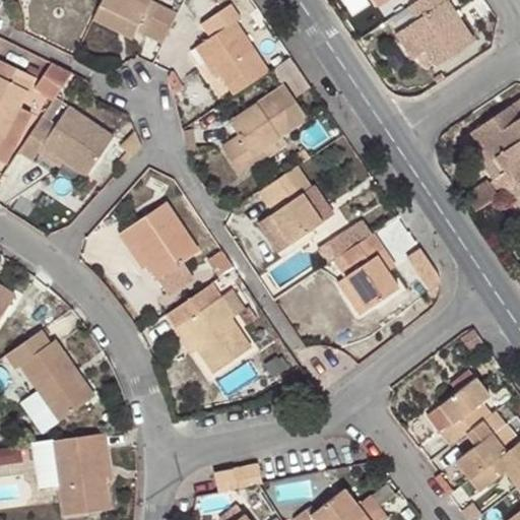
[(150,0),(103,0),(100,6),(138,25),(149,2),(150,0)]
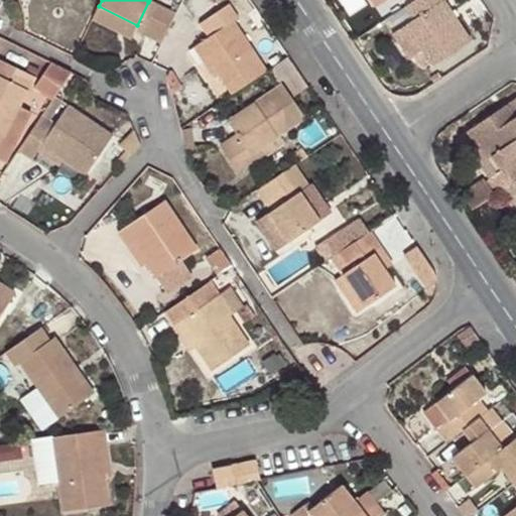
[(446,0),(416,0),(405,8),(413,19),(404,26),(421,51),(432,69),(470,43),(443,3),(446,0)]
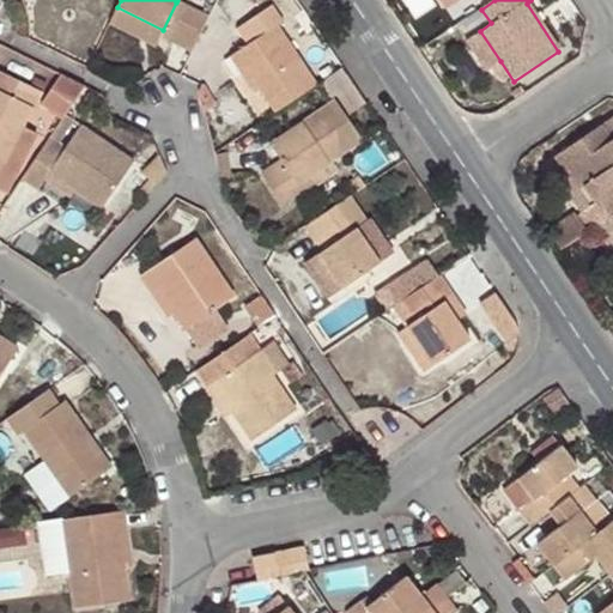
[(184,6),(176,2),(163,30),(159,37),(167,41),(184,6)]
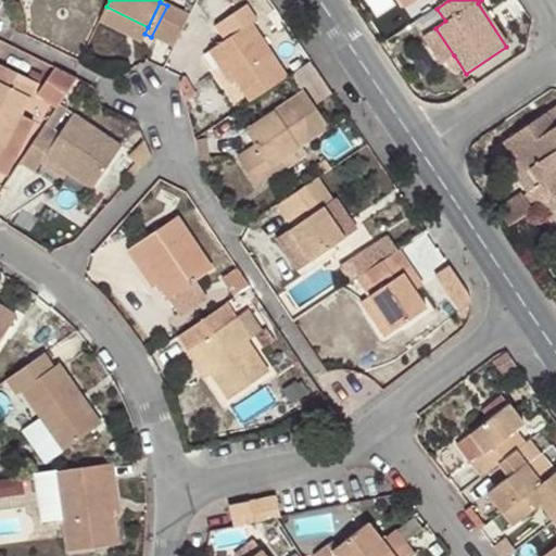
[(151,37),(173,48),(189,15),(167,5),(151,37)]
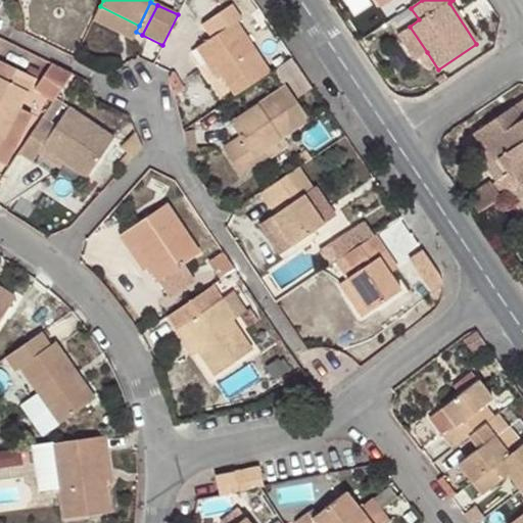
[(100,6),(93,22),(132,40),(136,32),(139,26),(100,6)]
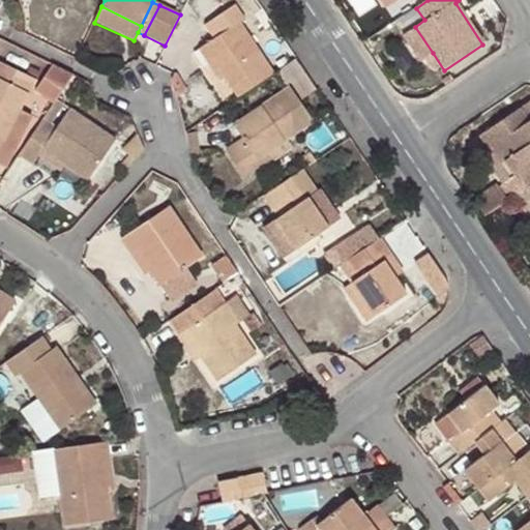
[(238,97),(274,74),(239,23),(242,21),(234,7),(206,27),(214,38),(200,50),(210,65),(214,62),(225,79),(238,97)]
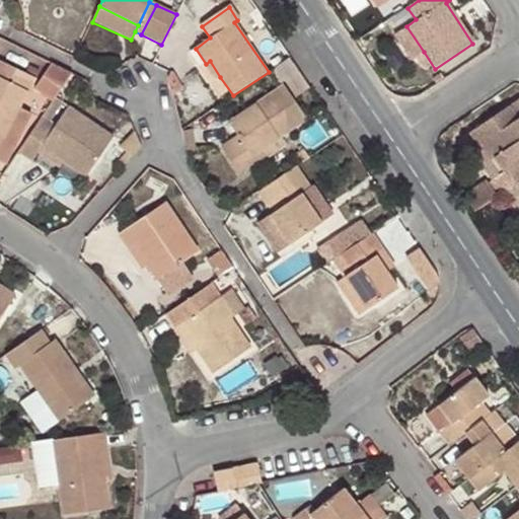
[(424,52),(406,26),(399,31),(417,57),(424,52)]
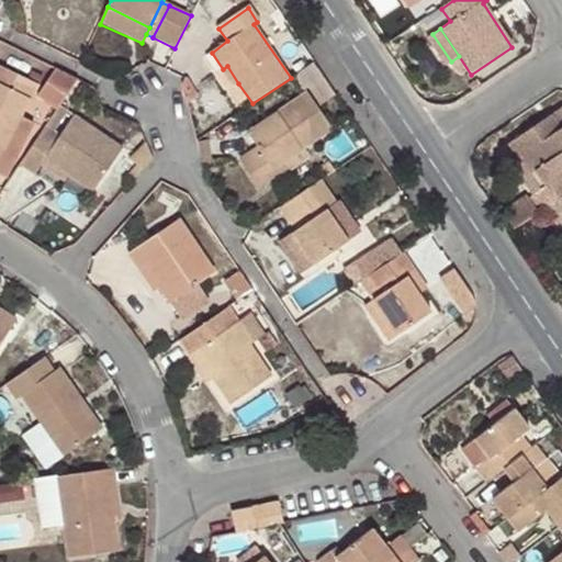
[(0,66),(0,149),(4,152),(30,100),(32,100),(38,86),(0,66)]
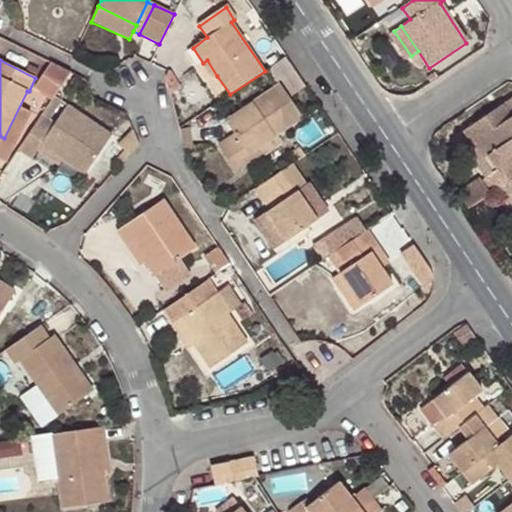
[(207,60),(203,63),(212,79),(217,76),(207,60)]
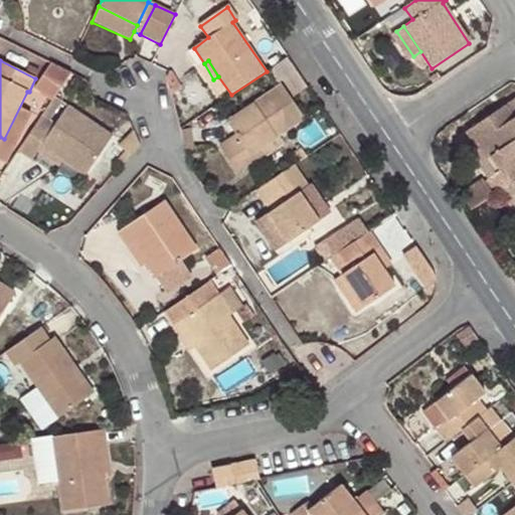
[(58,93),(71,74),(70,73),(56,66),(44,84),(58,93)]
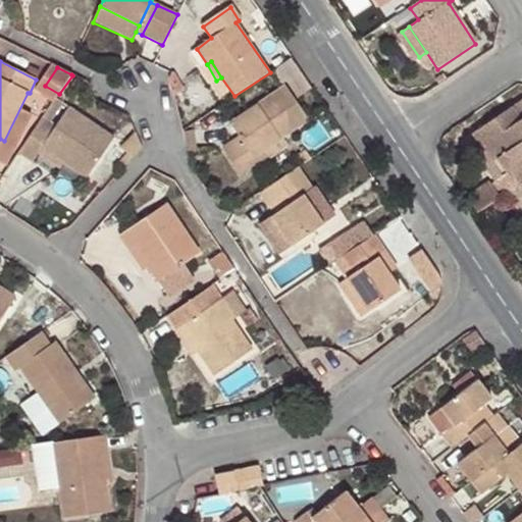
[(253,157),(281,139),(308,121),(284,87),(229,123),(239,138),(222,149),(241,175),(257,165),(253,157)]
